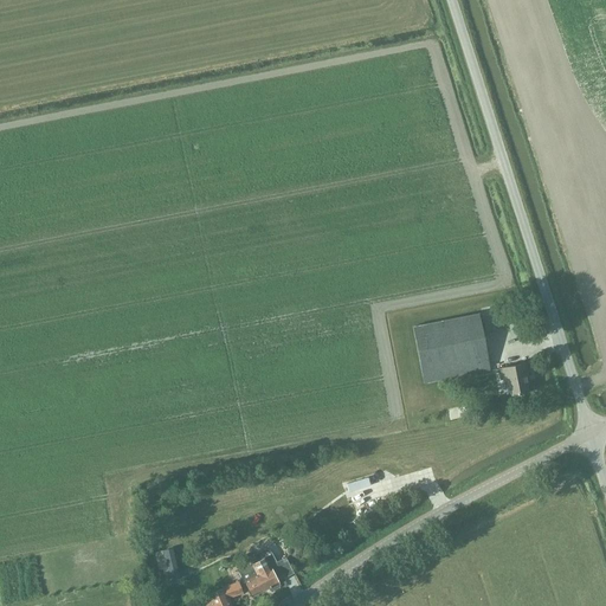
[(424,385),(490,371),(478,315),(413,328),(424,385)]
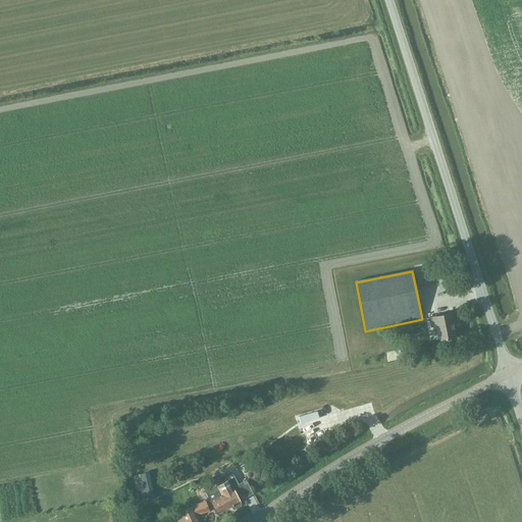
[(451,322),(453,322),(452,314),(431,317),(433,326),(436,325),(438,342),(454,338),(451,322)]
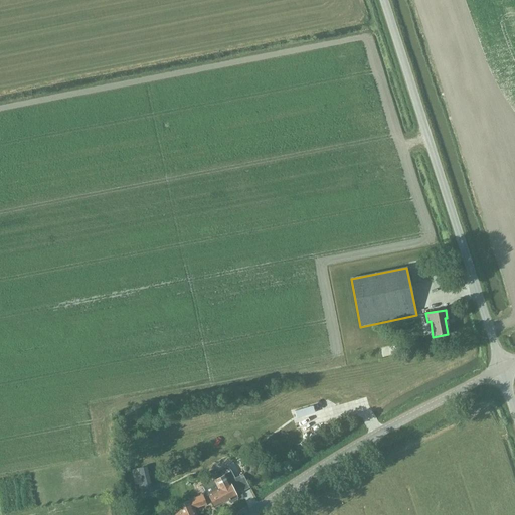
[(329,415),(325,401),(290,411),(294,425),(329,415)]
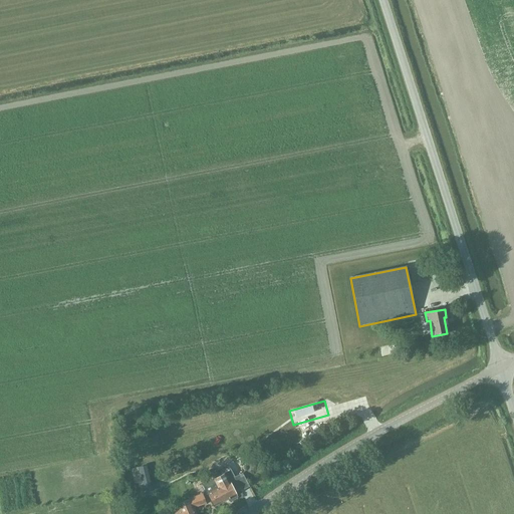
[(234,463),(238,462),(233,453),(230,454),(234,463)]
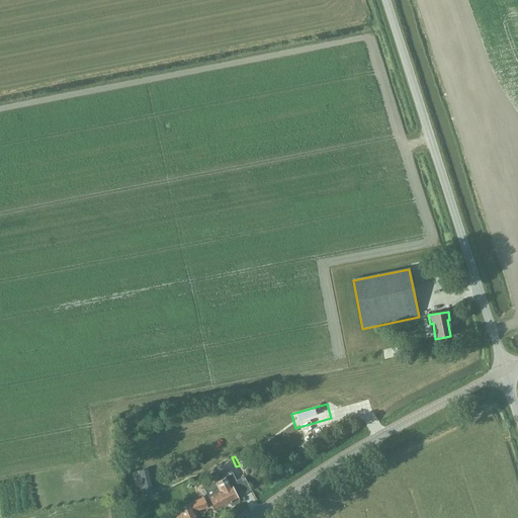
[(216,484),(217,483),(227,504),(229,504),(230,505),(232,506),(239,502),(239,501),(238,499),(236,495),(242,492),(233,473),(231,471),(230,470),(229,470),(227,469),(226,469),(223,470),(211,477),(214,483),(216,483),(216,484)]
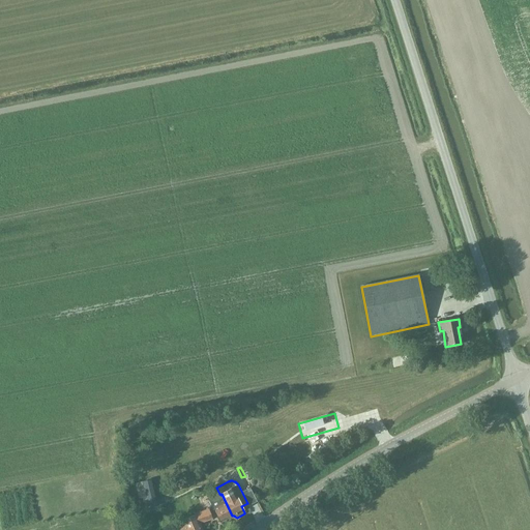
[(232,516),(222,494),(221,495),(221,494),(219,494),(209,499),(222,522),(232,516)]
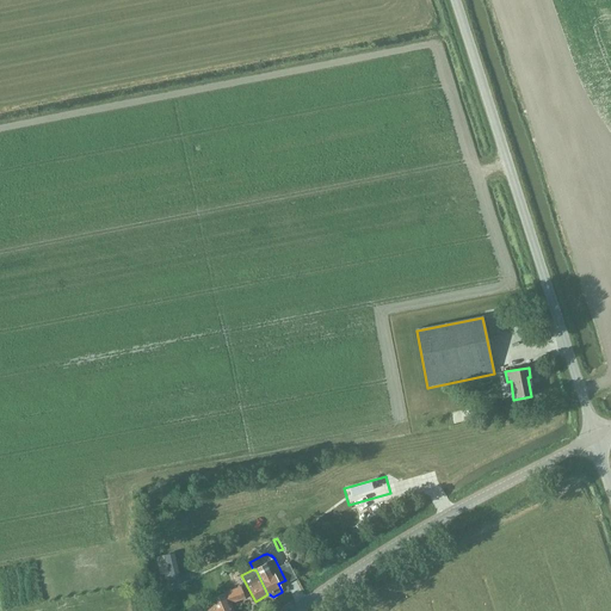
[(245,598),(240,586),(224,592),(226,593),(201,604),(203,610),(233,610),(230,604),(245,598)]
